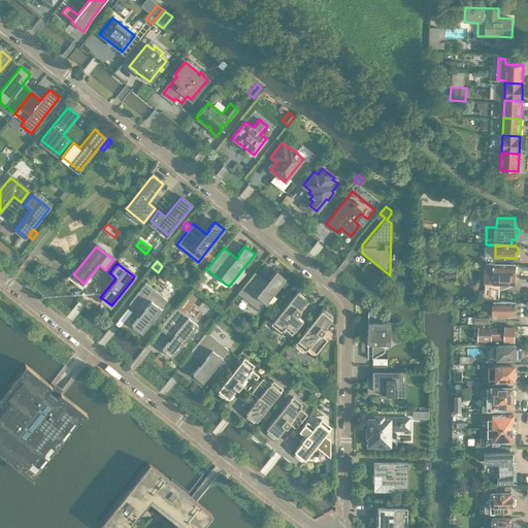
[(515,264),(495,263),(488,263),(487,283),(499,284),(510,284),(512,276),(515,276),(515,271),(517,271),(517,266),(516,265),(515,264)]
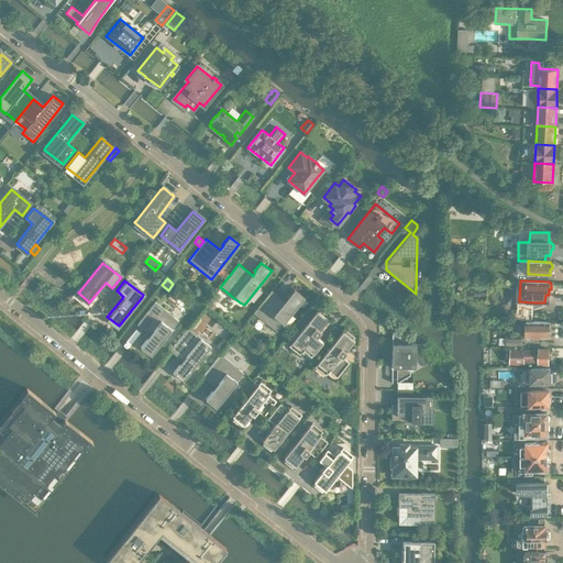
[(277,331),(290,315),(290,313),(304,297),(294,288),(287,297),(288,298),(285,301),(272,290),(253,312),(277,331)]
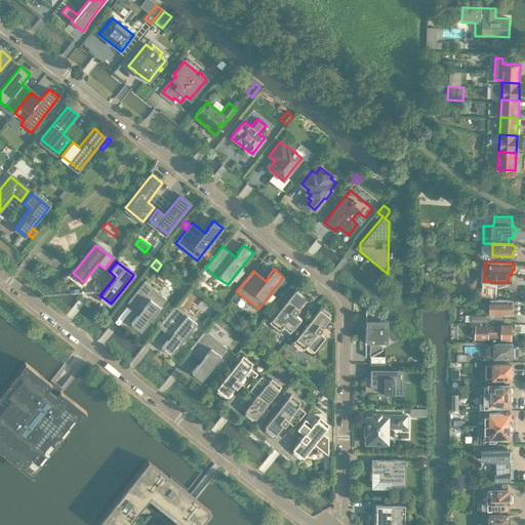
[(140,331),(166,299),(145,282),(128,303),(140,313),(138,317),(136,316),(130,323),(140,331)]
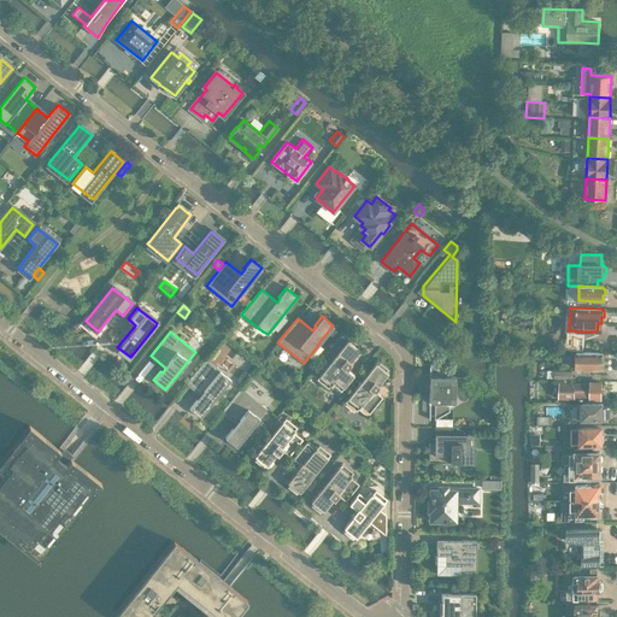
[(350,342),(347,341),(317,380),(328,388),(330,386),(331,386),(333,385),(341,392),(354,375),(347,369),(352,364),(351,363),(359,351),(358,350),(360,347),(351,340),(350,342)]
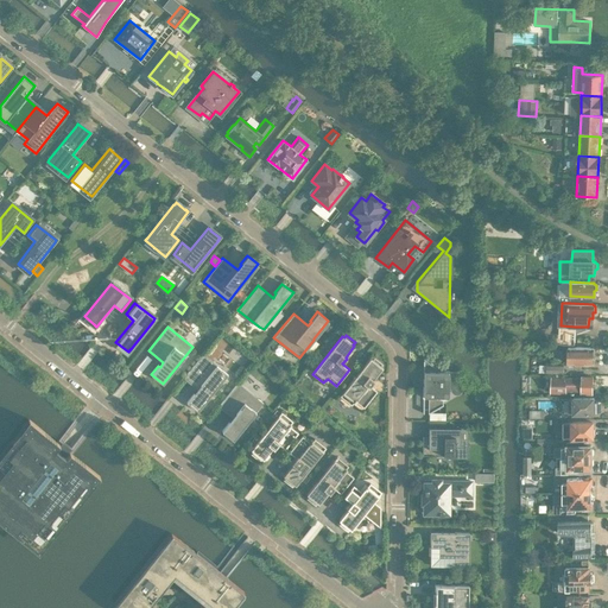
[(594,348),(568,347),(568,363),(593,365),(594,348)]
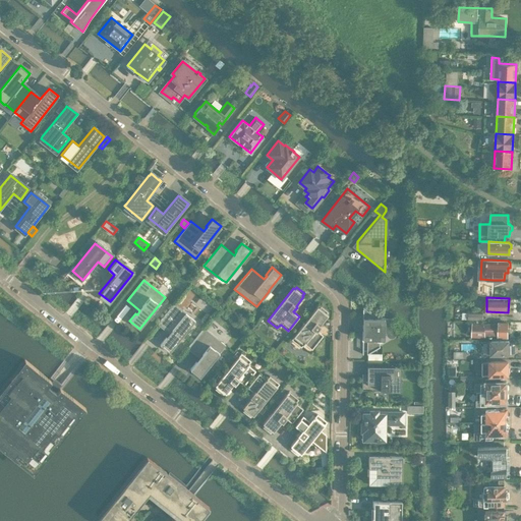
[(169,352),(194,321),(191,317),(174,303),(157,325),(170,335),(167,338),(166,337),(160,345),(169,352)]
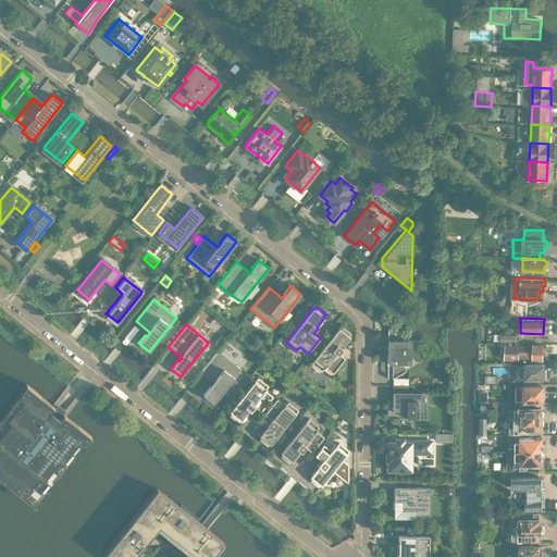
[(341,330),(339,327),(311,362),(322,371),(324,369),(325,368),(333,373),(345,358),(338,354),(343,348),(342,347),(350,337),(348,335),(350,333),(343,327),(341,330)]
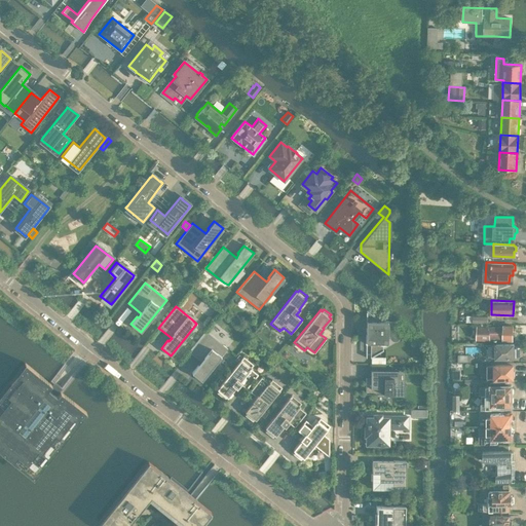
[(387,343),(387,322),(381,322),(367,310),(366,310),(367,311),(367,312),(366,312),(366,344),(366,358),(367,342),(370,343),(370,357),(371,358),(383,350),(382,349),(382,344),(383,344),(384,343),(386,343),(387,343)]
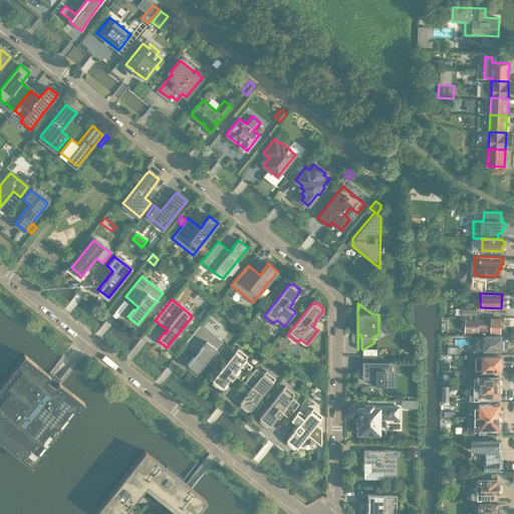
[(491,319),(467,318),(466,331),(479,332),(479,331),(491,331),(492,324),(494,324),(494,317),(491,317),(491,319)]
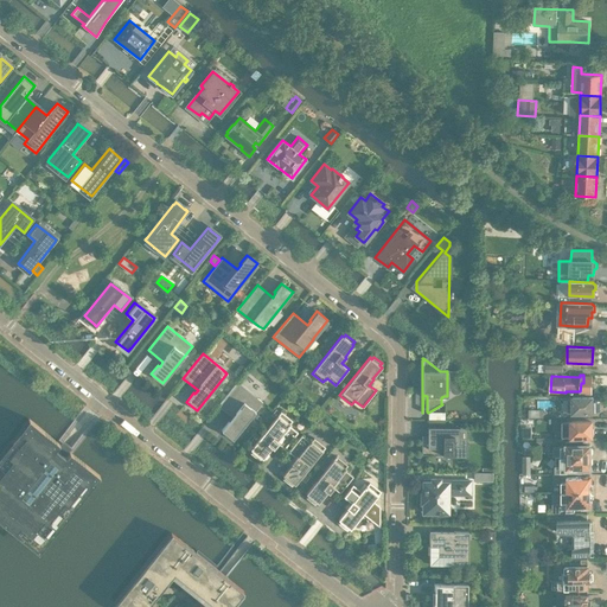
[(234,419),(230,422),(229,421),(222,430),(232,439),(247,421),(248,421),(262,402),(237,382),(218,406),(234,419)]
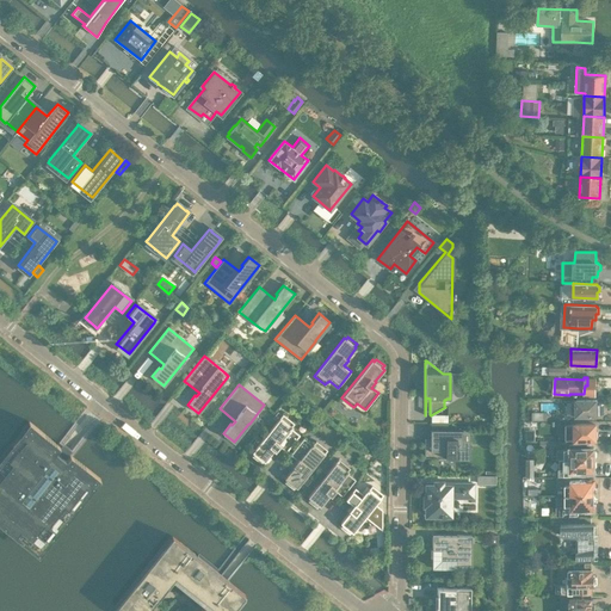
[(597,400),(572,400),(572,415),(599,415),(599,405),(597,405),(597,400)]
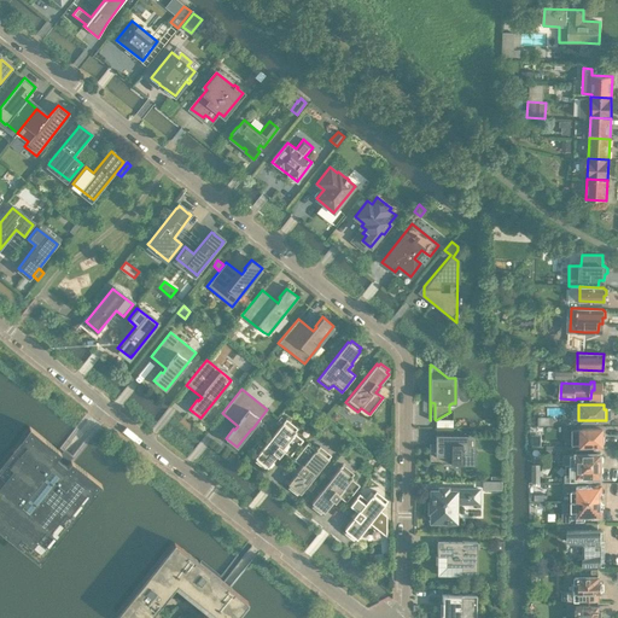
[(538,426),(553,426),(553,418),(546,417),(547,407),(538,407),(538,426)]
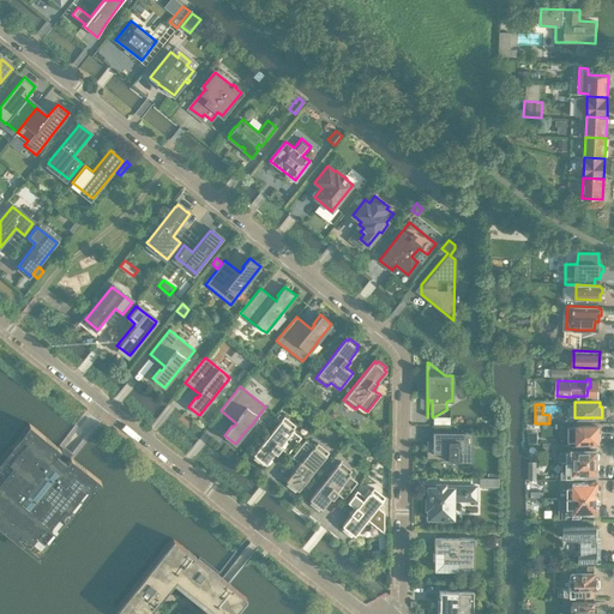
[(288,453),(301,437),(293,431),(294,429),(293,428),(295,426),(284,416),(283,417),(278,414),(275,420),(278,423),(263,443),(258,449),(253,455),(256,456),(253,458),(262,465),(264,463),(265,464),(275,452),(276,453),(281,449),(288,453)]
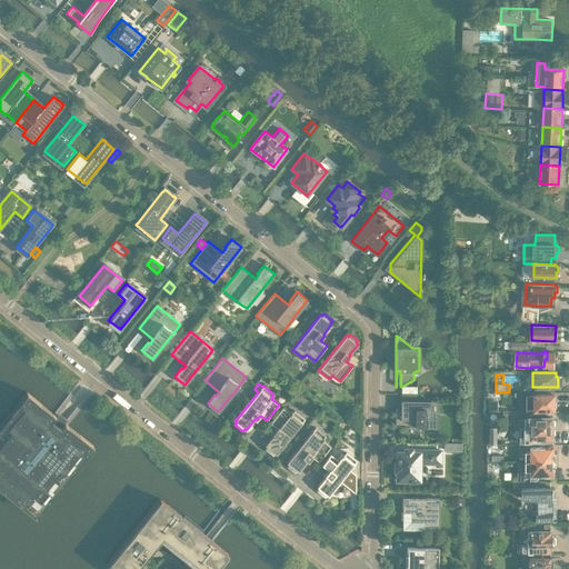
[(91,445),(56,416),(28,395),(0,429),(0,486),(36,515),(91,445)]
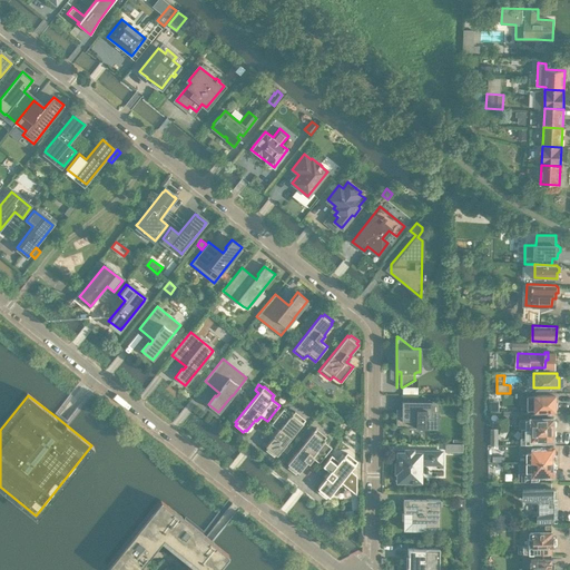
[(537,396),(537,410),(556,410),(556,409),(558,409),(558,402),(556,402),(556,395),(537,396)]
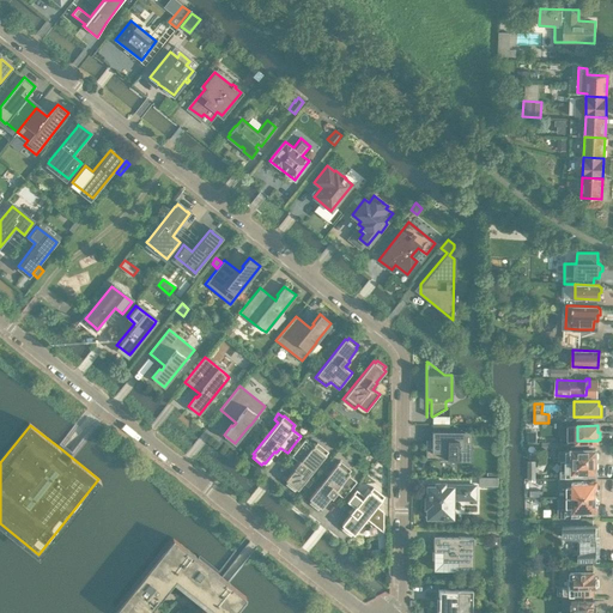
[(463,450),(465,431),(431,431),(431,439),(426,439),(425,460),(457,460),(457,462),(468,462),(468,450),(463,450)]
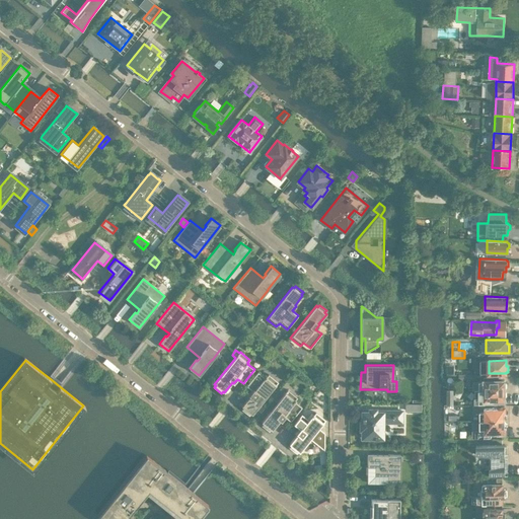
[(260,405),(278,382),(268,374),(267,377),(266,376),(265,377),(257,372),(246,386),(252,391),(248,395),(249,396),(241,406),(243,408),(241,410),(248,416),(250,414),(252,415),(255,410),(260,405)]
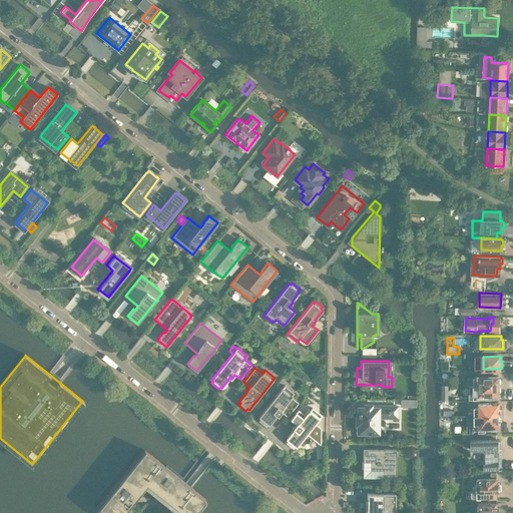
[(500,380),(499,378),(499,373),(479,373),(479,377),(468,377),(468,386),(469,386),(474,386),(499,386),(499,385),(500,383),(500,380)]
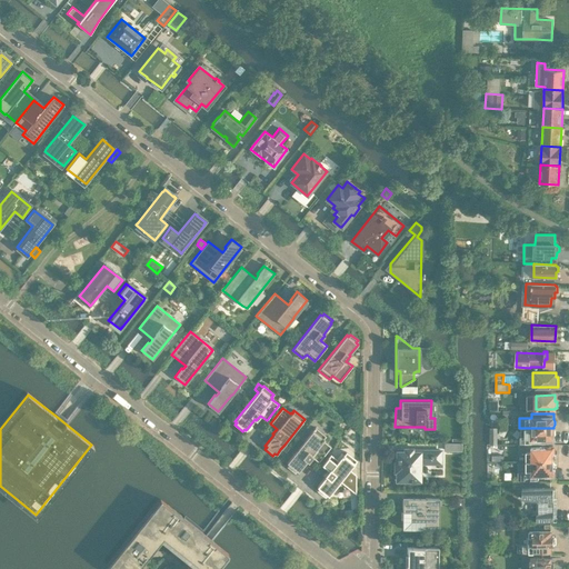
[(319,462),(331,447),(323,440),(325,439),(323,439),(326,436),(315,427),(303,441),(299,437),(291,447),(296,451),(287,462),(288,465),(287,467),(295,472),(297,470),(298,472),(307,461),(308,462),(312,457),(319,462)]
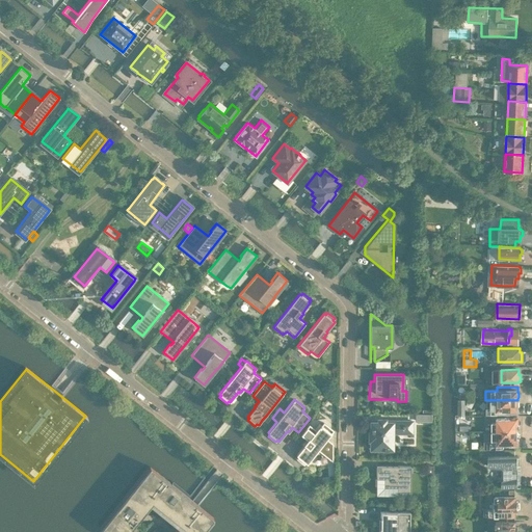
[(517,408),(519,406),(519,403),(517,401),(517,400),(491,400),(486,400),(486,414),(517,414),(517,408)]
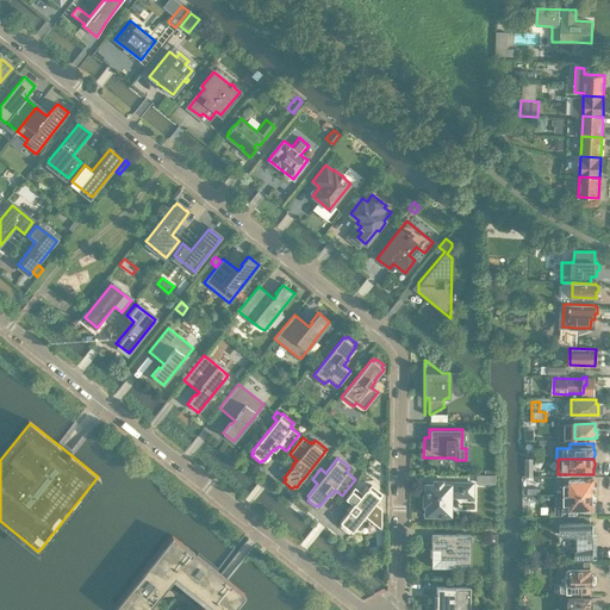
[(565,484),(565,495),(593,495),(593,493),(596,492),(596,487),(593,486),(593,479),(570,479),(570,484),(565,484)]
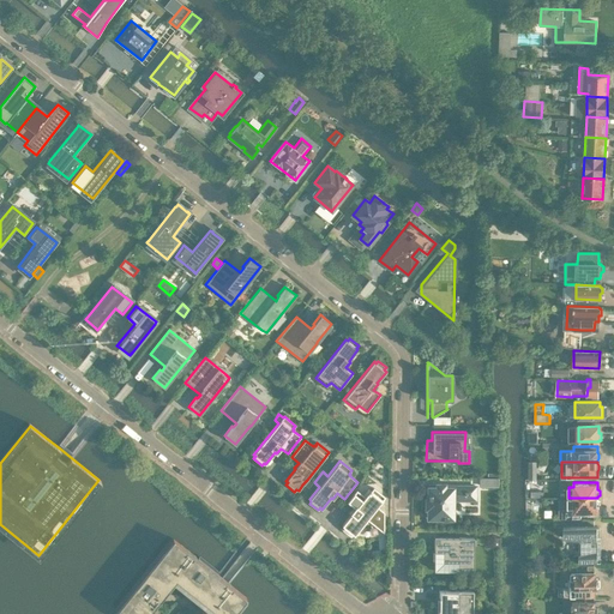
[(452,506),(452,501),(452,499),(465,499),(465,495),(475,495),(475,487),(451,487),(451,488),(444,488),(444,485),(437,485),(437,488),(431,488),(431,494),(428,494),(428,498),(426,498),(426,499),(427,499),(427,507),(426,507),(426,509),(431,509),(431,518),(443,518),(443,519),(447,519),(447,518),(452,518),(452,506)]
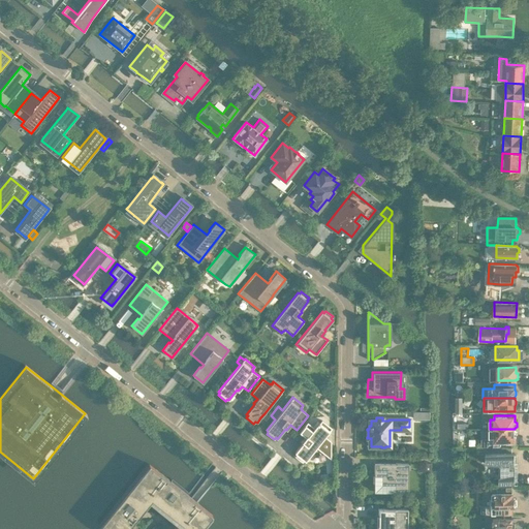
[(305,461),(316,447),(331,459),(331,441),(324,437),(332,428),(321,421),(319,423),(314,428),(307,423),(300,432),(306,437),(302,442),(303,442),(294,453),(297,454),(294,456),(302,462),(304,460),(305,461)]
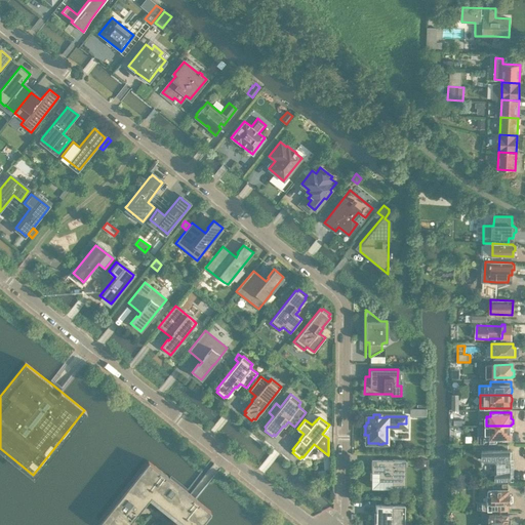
[(511,426),(486,426),(486,435),(490,435),(490,441),(497,441),(497,439),(511,439),(511,433),(513,432),(513,429),(511,427),(511,426)]
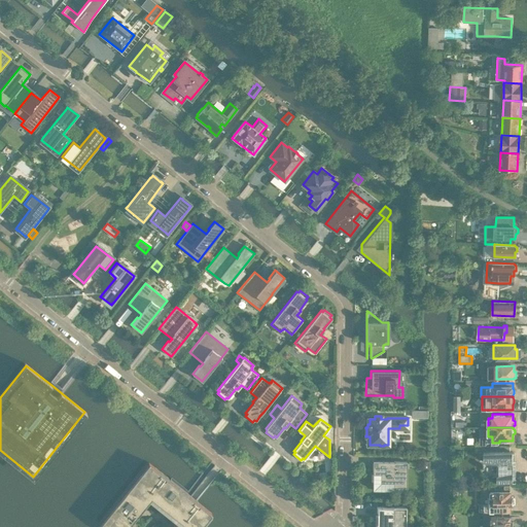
[(484,452),(484,460),(484,461),(485,461),(484,464),(484,465),(483,465),(483,466),(483,467),(483,468),(483,469),(484,470),(484,471),(485,472),(486,473),(487,473),(488,475),(489,475),(490,475),(491,475),(492,473),(493,473),(497,472),(497,483),(513,483),(513,452),(484,452)]
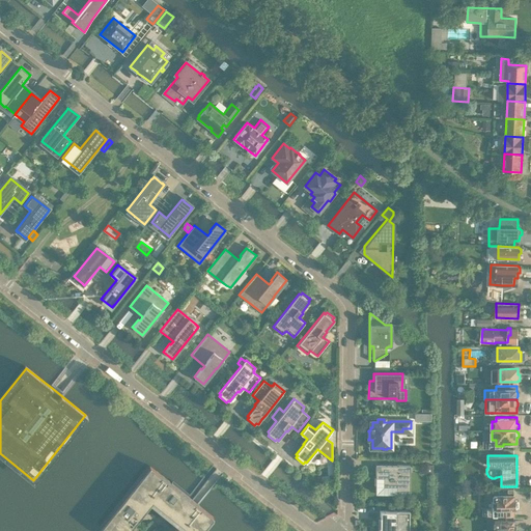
[(396,494),(410,494),(410,465),(375,465),(375,477),(383,477),(383,486),(396,486),(396,494)]
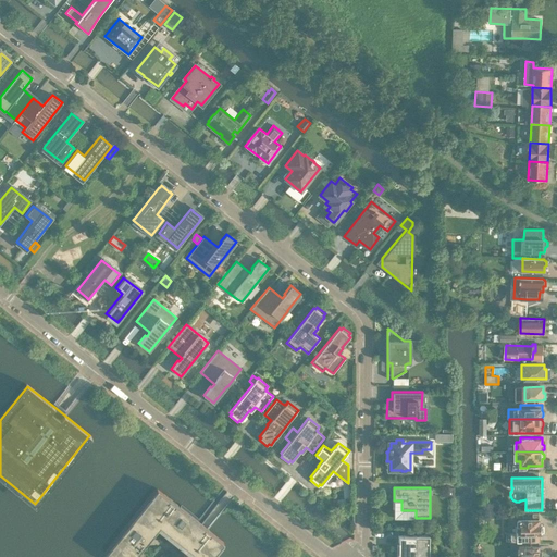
[(210,556),(223,542),(198,522),(157,489),(104,554),(107,556),(210,556)]
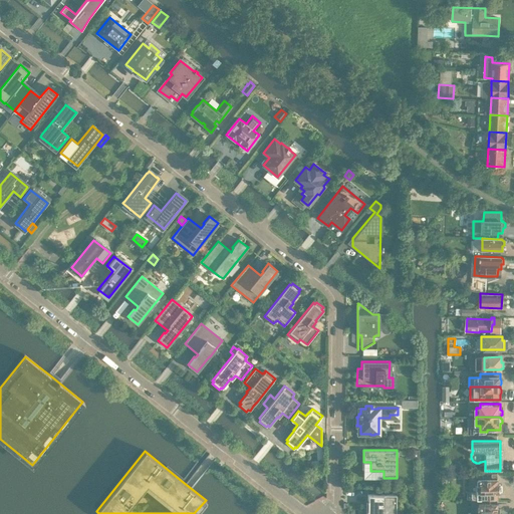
[(500,493),(500,484),(498,484),(498,480),(478,480),(478,493),(482,493),(482,499),(498,499),(498,493),(500,493)]
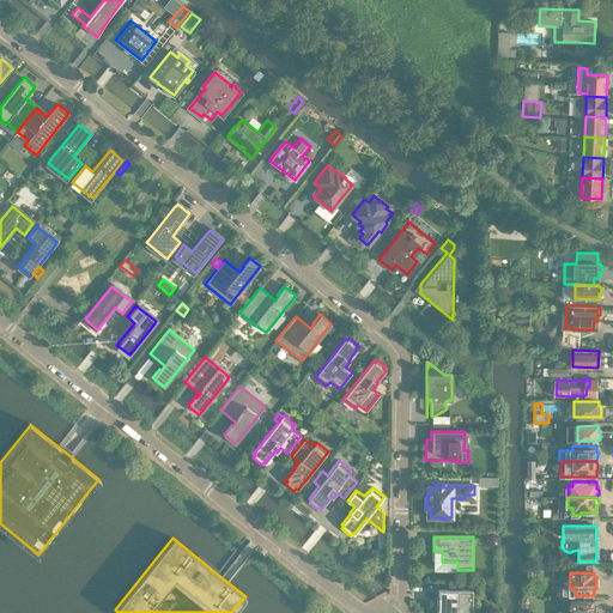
[(472,606),(472,589),(438,589),(438,596),(439,596),(439,599),(437,599),(436,612),(468,612),(469,606),(472,606)]
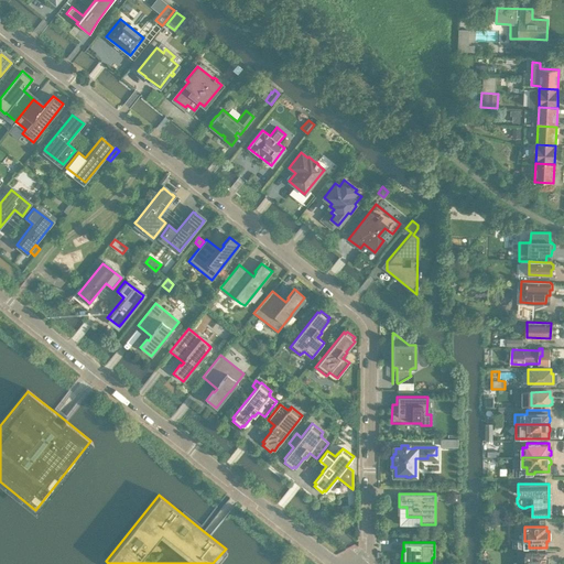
[(525,553),(525,563),(549,563),(549,557),(546,557),(546,553),(525,553)]
